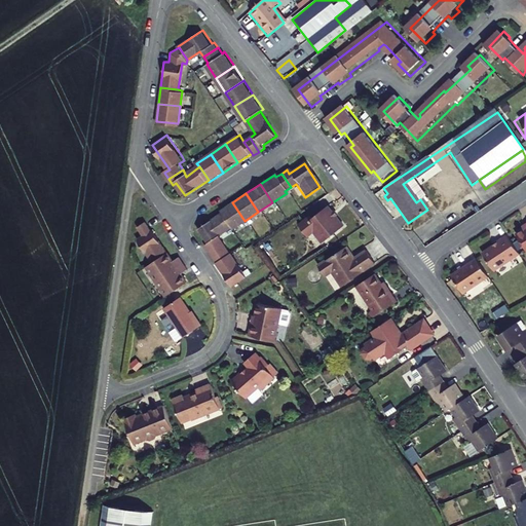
[(245,221),(232,202),(218,212),(219,214),(229,229),(230,230),(245,221)]
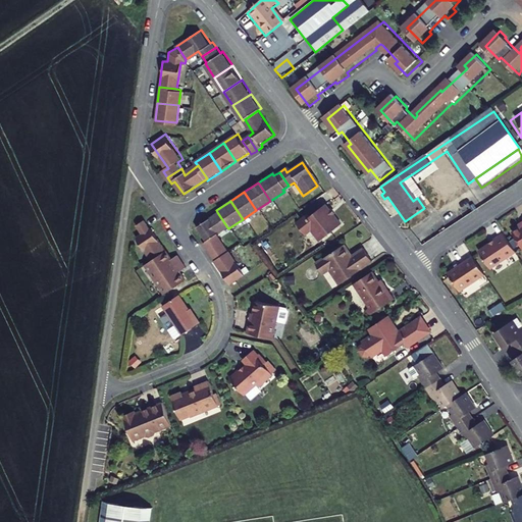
[(307,219),(305,216),(294,225),(303,237),(309,231),(317,243),(338,226),(322,207),(307,219)]
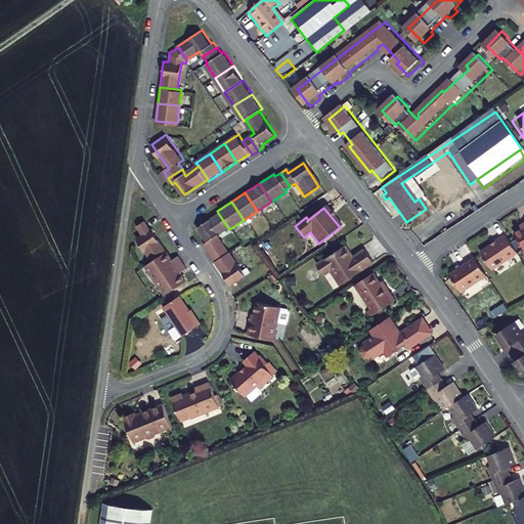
[(218,213),(193,229),(205,245),(215,237),(228,228),(218,213)]
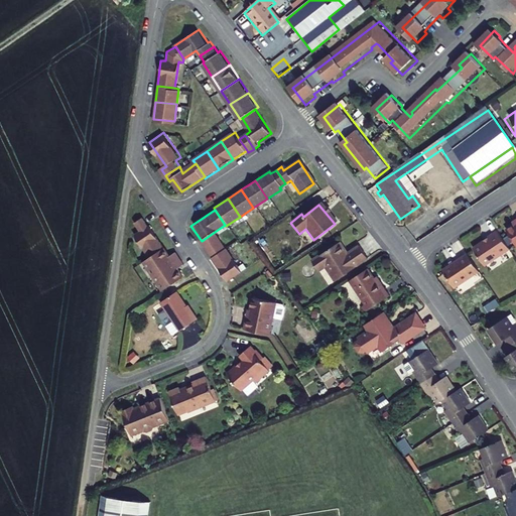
[(142,232),(150,227),(145,219),(137,224),(142,232)]
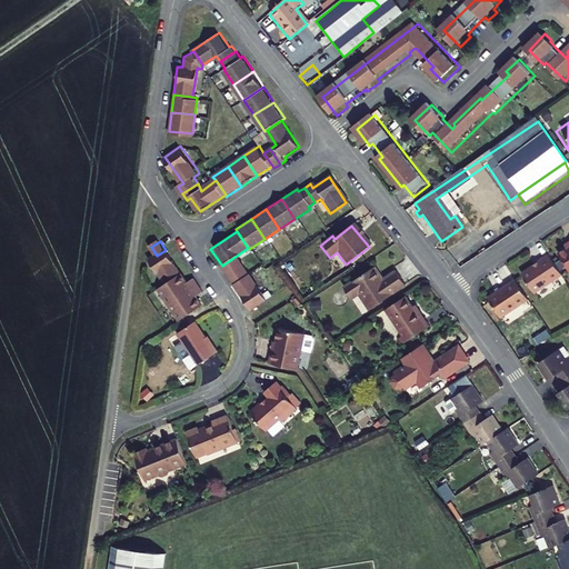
[(568,277),(568,242),(568,243),(568,249),(557,258),(568,277)]
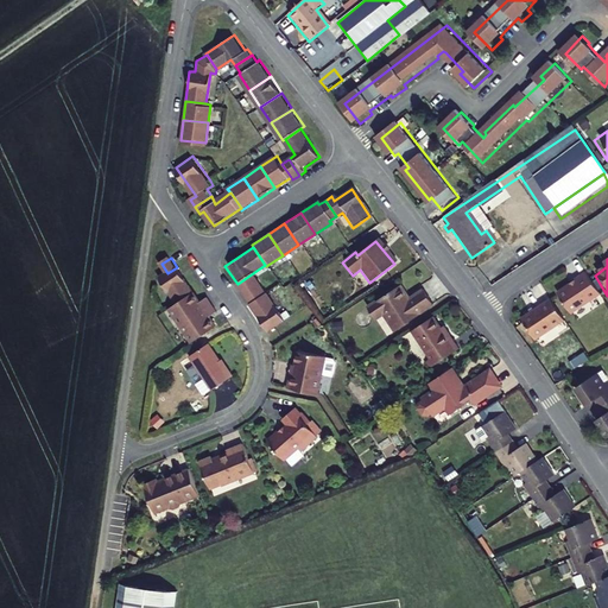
[(160,278),(178,305),(195,295),(178,267),(177,267),(168,273),(160,278)]
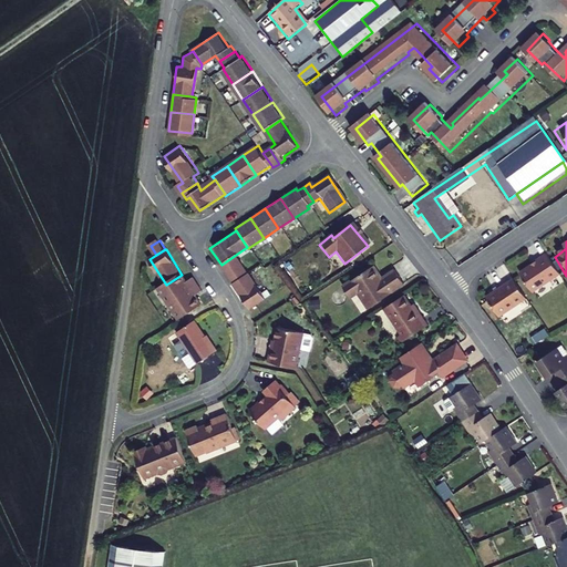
[(557,277),(544,256),(532,265),(533,267),(517,277),(529,295),(557,277)]
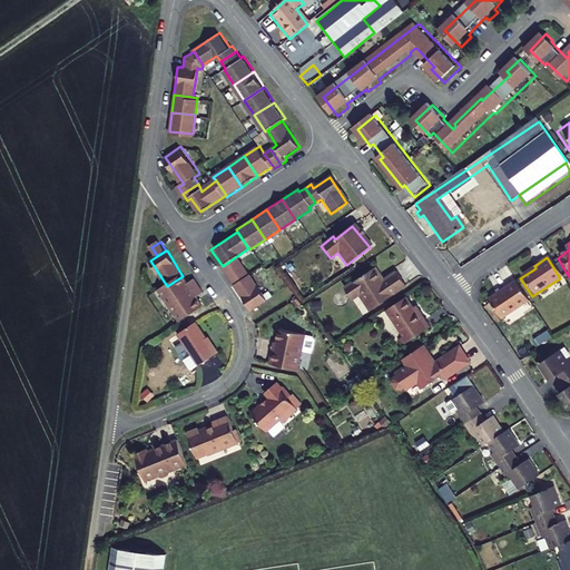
[(218,268),(223,275),(238,265),(234,258),(223,266),(218,268)]
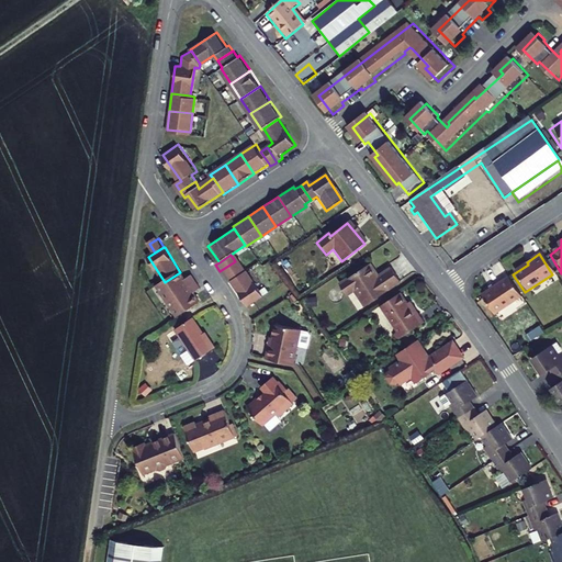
[(220,271),(225,279),(240,269),(235,261),(220,271)]
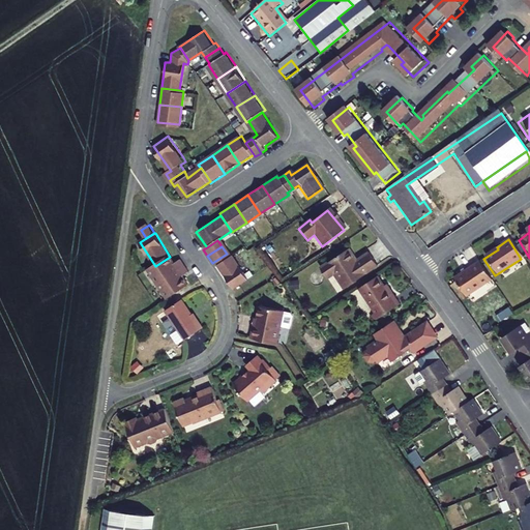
[(356,261),(348,249),(319,269),(326,281),(334,275),(345,291),(365,275),(364,274),(377,266),(367,254),(356,261)]
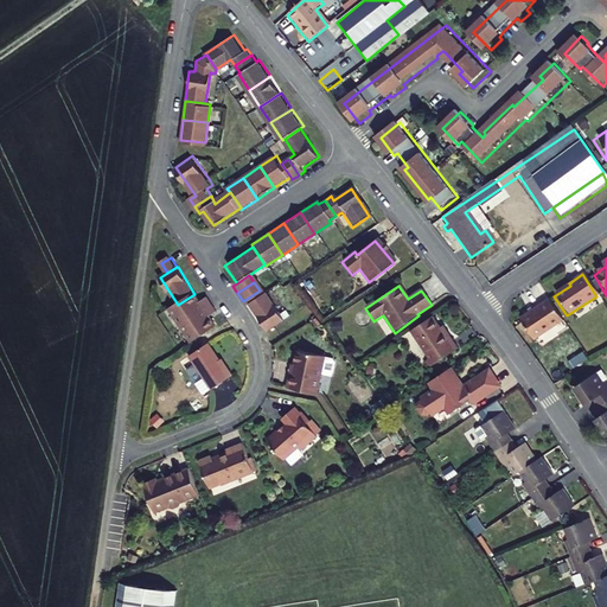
[(283,323),(260,291),(243,301),(266,334),(283,323)]
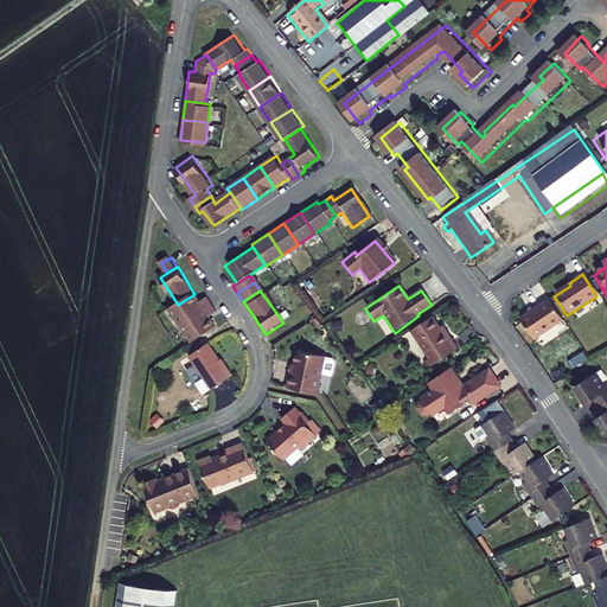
[(181,326),(213,306),(209,299),(200,304),(195,294),(178,305),(171,310),(181,326)]
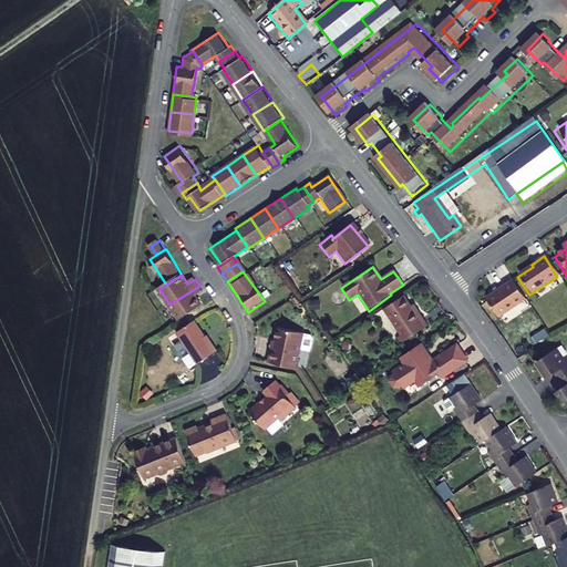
[(523,301),(509,280),(482,298),(495,319),(523,301)]
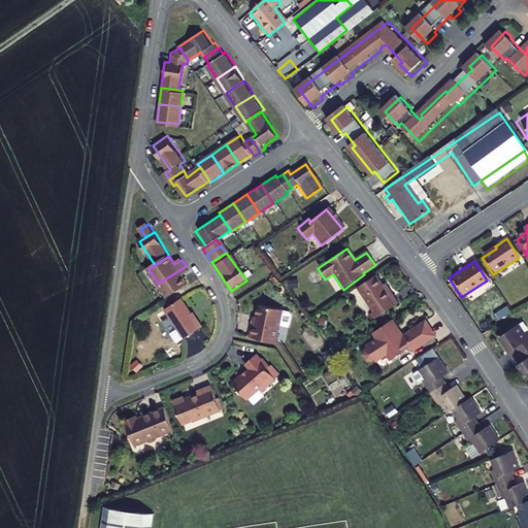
[(189,272),(186,266),(158,284),(167,299),(189,286),(183,277),(189,272)]
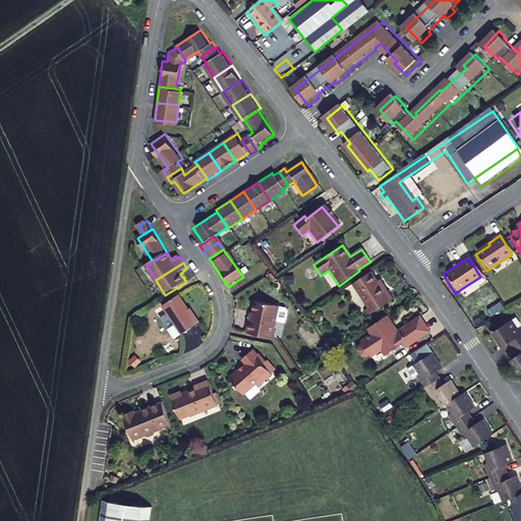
[(375,284),(369,274),(351,287),(367,310),(370,315),(392,302),(386,293),(384,295),(375,284)]
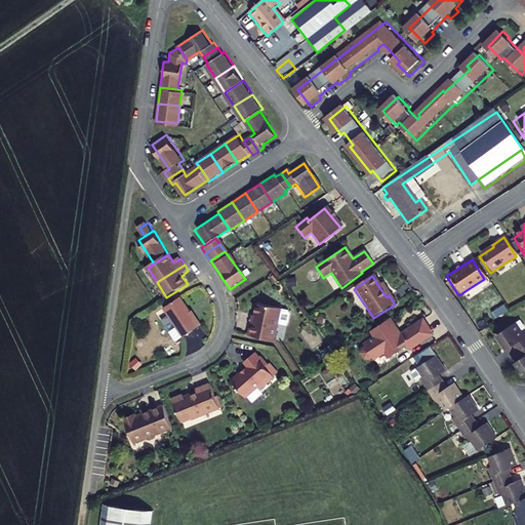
[(381,285),(378,286),(387,297),(389,295),(381,285)]
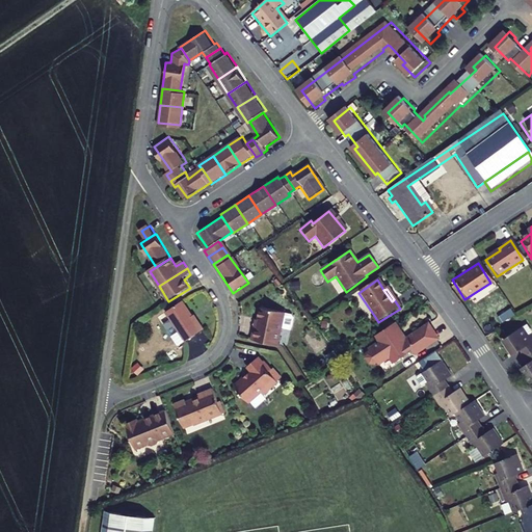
[(196,321),(184,302),(167,313),(187,343),(205,331),(197,320),(196,321)]
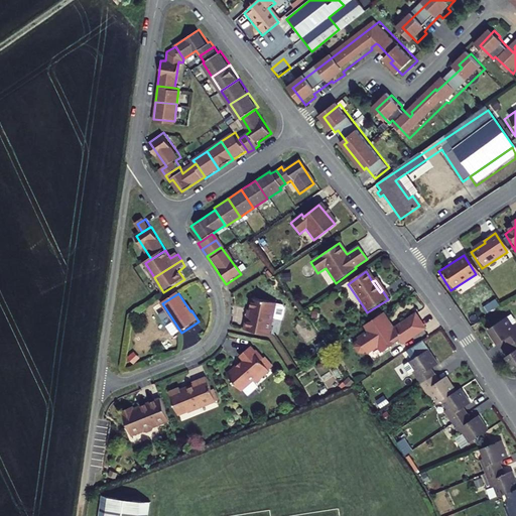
[(246,317),(242,332),(267,338),(271,320),(280,323),(282,311),(281,308),(275,307),(275,305),(252,300),(249,312),(248,318),(246,317)]
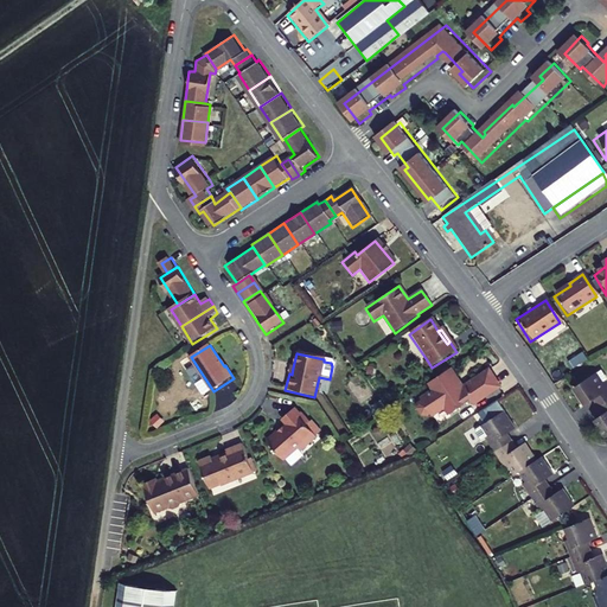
[(426,413),(428,415),(425,417),(423,423),(427,428),(433,428),(436,427),(438,429),(497,389),(485,372),(460,389),(447,371),(426,385),(439,404),(426,413)]
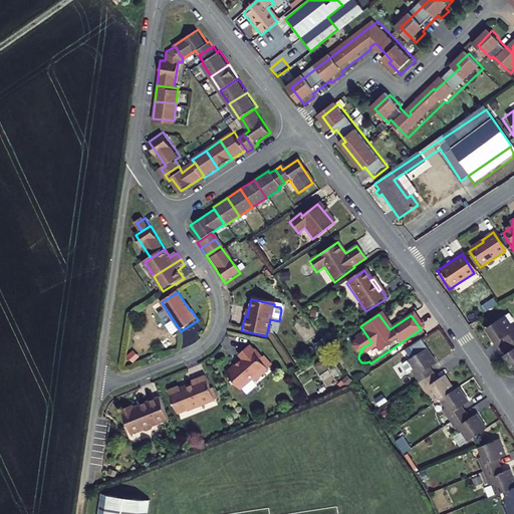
[(513,323),(512,325),(508,318),(490,328),(499,343),(504,340),(508,338),(512,344),(513,342),(513,323)]
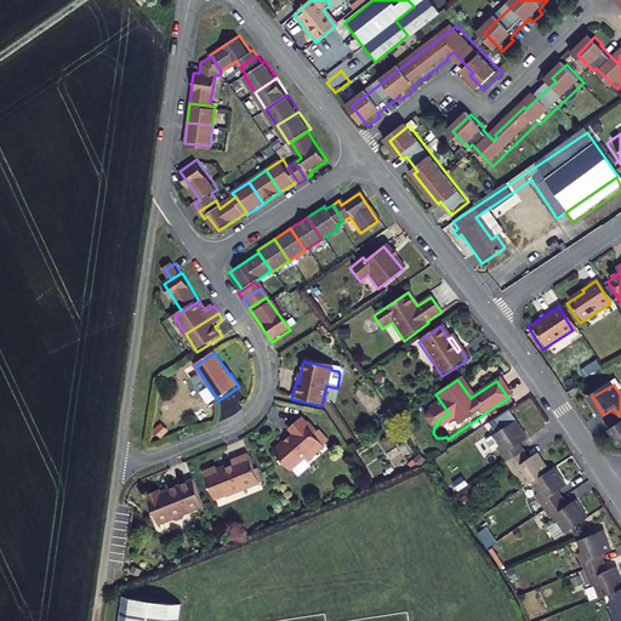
[(305,426),(300,420),(286,431),(291,436),(283,443),(281,443),(280,443),(279,443),(269,453),(286,472),(302,460),(305,463),(322,449),(311,437),(314,434),(306,425),(305,426)]
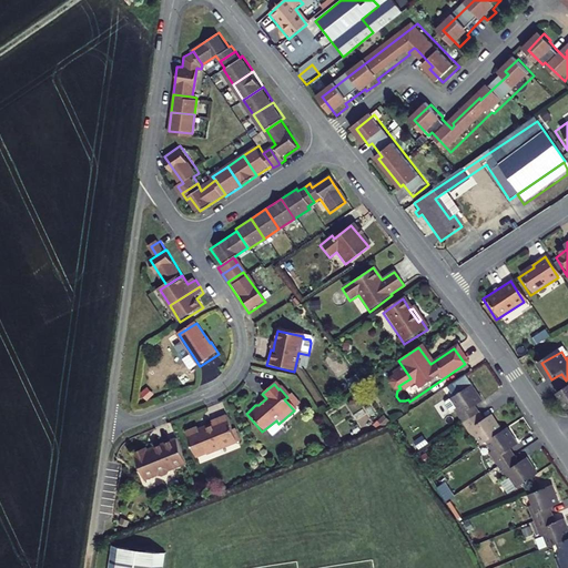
[(454,413),(464,426),(477,417),(473,409),(477,407),(483,404),(472,388),(446,405),(446,407),(452,415),(454,413)]
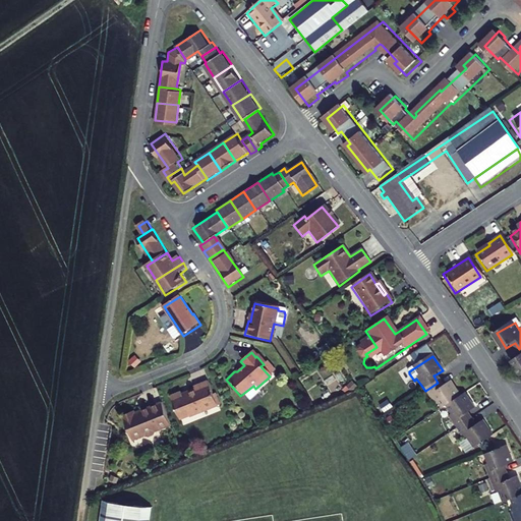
[(180,395),(179,391),(169,395),(177,418),(187,415),(187,416),(216,406),(207,381),(192,386),(193,390),(180,395)]
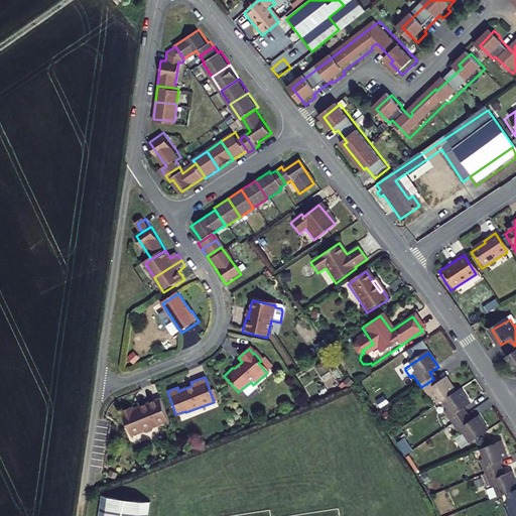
[(434,398),(439,405),(444,402),(457,394),(446,379),(441,383),(438,385),(433,379),(421,387),(430,401),(434,398)]
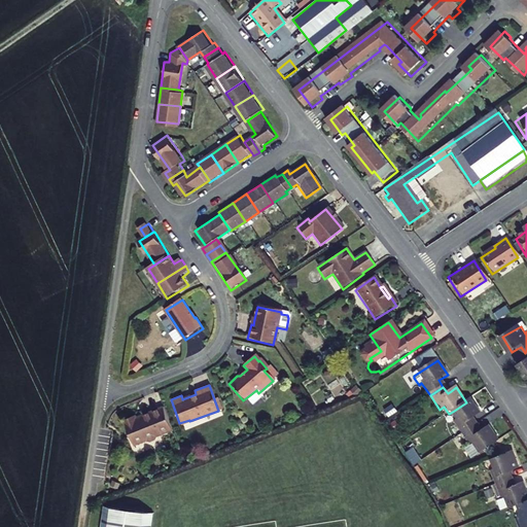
[(454,411),(458,418),(454,421),(463,434),(477,425),(472,419),(476,417),(481,413),(471,398),(466,402),(454,411)]
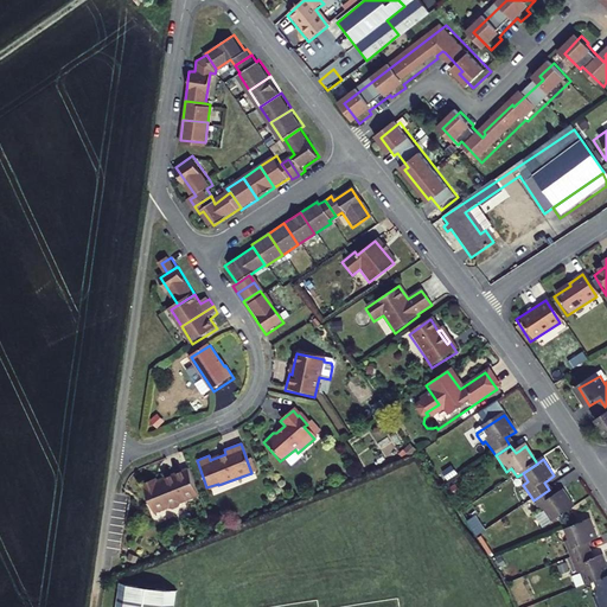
[(198,493),(187,467),(165,477),(165,478),(157,481),(154,478),(141,483),(153,511),(168,505),(173,506),(178,504),(180,500),(198,493)]
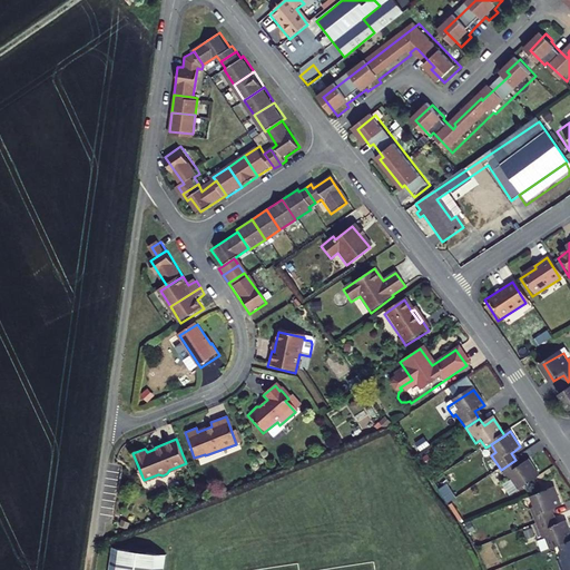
[(539,475),(529,460),(523,464),(520,467),(516,460),(501,470),(511,484),(516,481),(521,489),(539,475)]
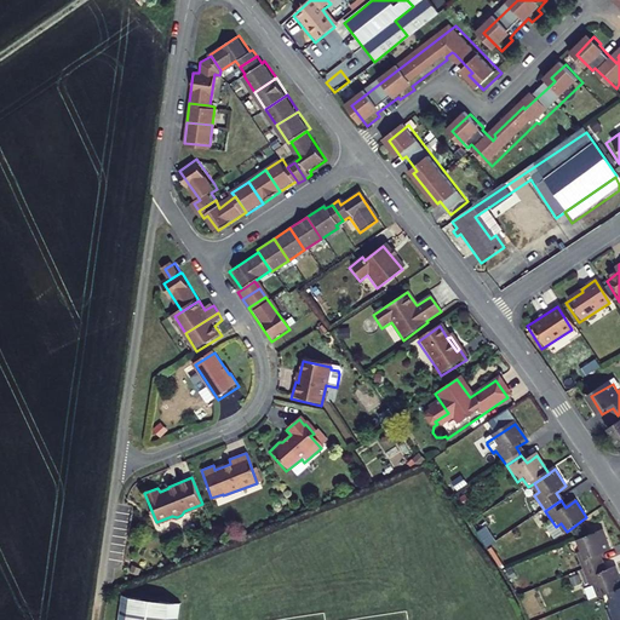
[(584,551),(579,554),(585,572),(603,564),(600,556),(604,555),(612,551),(603,532),(580,541),(584,551)]
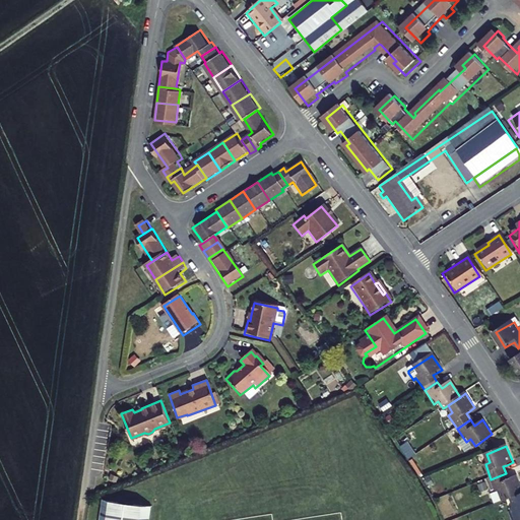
[(502,493),(505,500),(512,497),(519,494),(519,481),(518,476),(512,479),(509,480),(506,473),(491,479),(497,495),(502,493)]
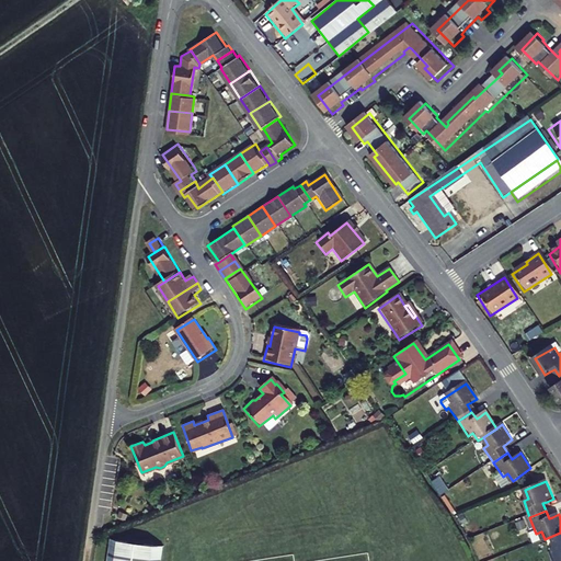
[(557,547),(551,549),(556,560),(560,560),(560,533),(552,536),(557,547)]
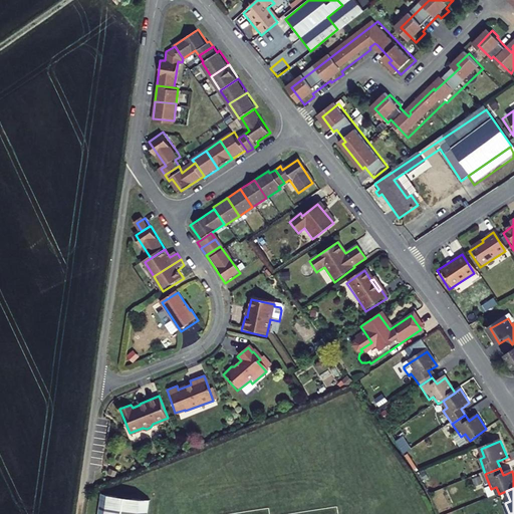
[(146,513),(149,500),(99,493),(96,513),(146,513)]
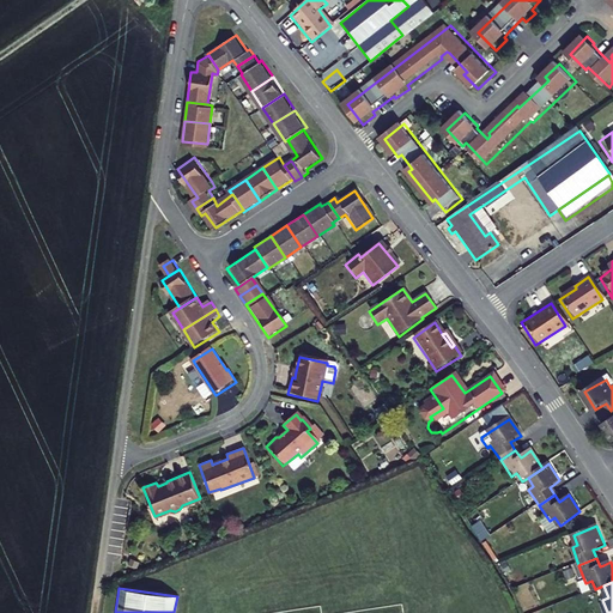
All buildings are outlined.
